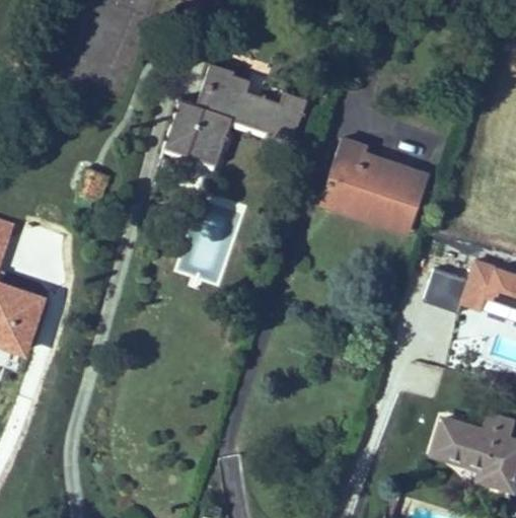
[(177,99),(160,147),(215,165),(231,120),(293,141),(307,99),(282,91),(279,101),(246,90),(249,81),(233,75),(234,70),(209,62),(194,104),(177,99)]
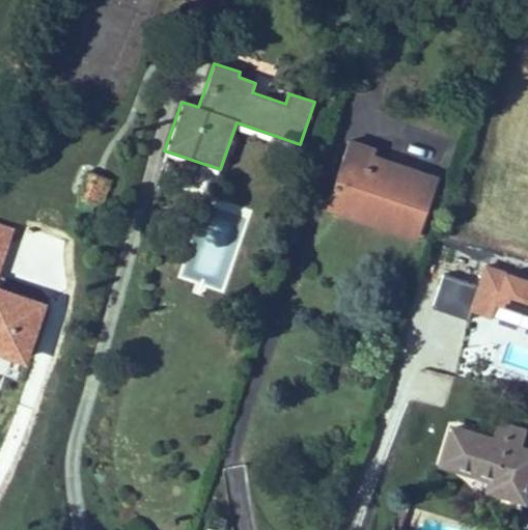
[(379,148),(351,139),(329,200),(382,219),(384,212),(422,225),(439,178),(377,157),(379,148)]
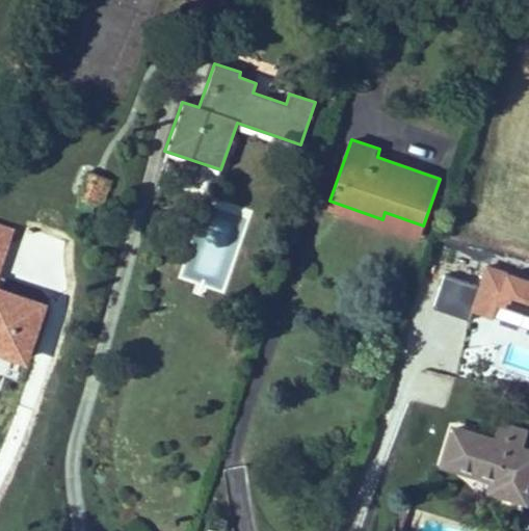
[(78,197),(102,208),(113,180),(89,170),(78,197)]
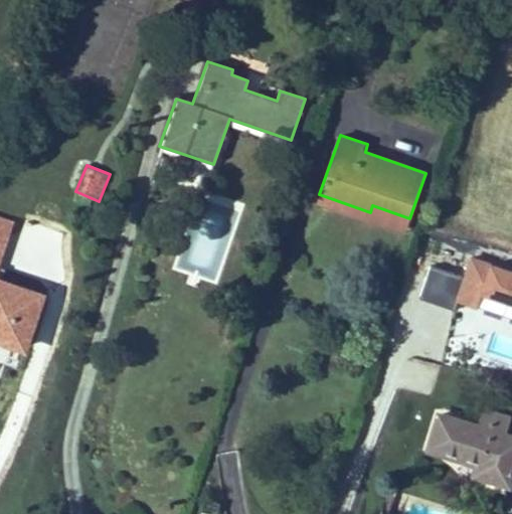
[(370,212),(319,194),(315,203),(403,234),(409,218),(372,205),(370,212)]
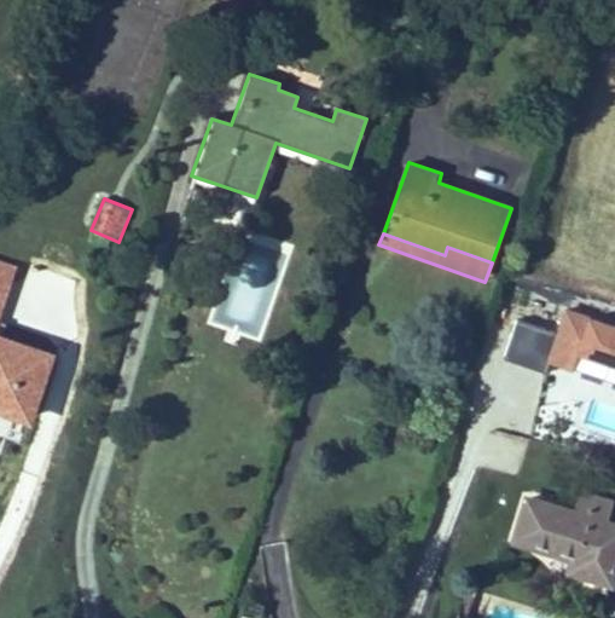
[(264,341),(293,250),(245,235),(215,325),(264,341)]
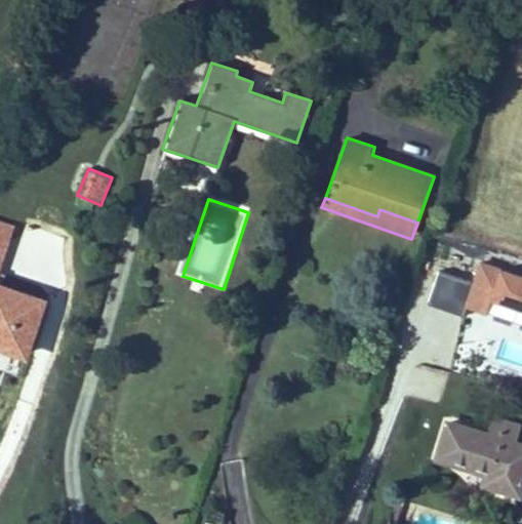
[(490,314),(494,299),(521,308),(521,274),(481,263),(476,280),(438,269),(428,306),(465,317),(468,307),(490,314)]
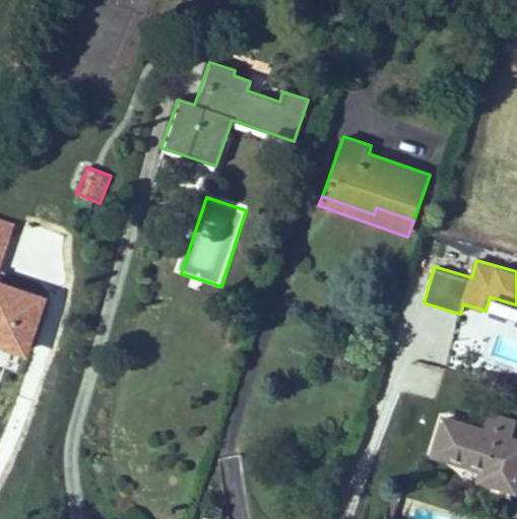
[(481,428),(442,415),(429,458),(479,474),(476,483),(516,496),(516,439),(512,437),(516,424),(516,420),(487,410),(481,428)]
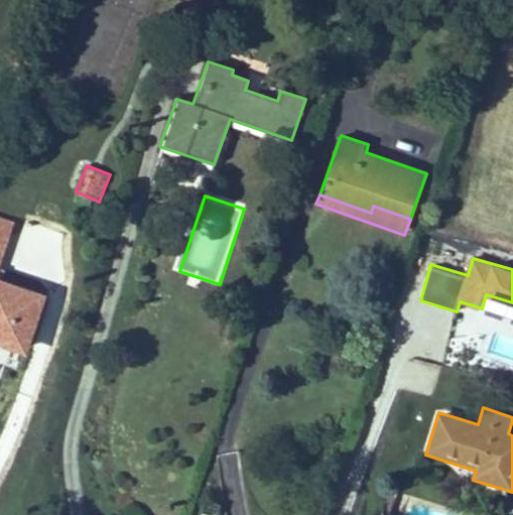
[(385,514),(392,494),(388,493),(381,514),(385,514)]
